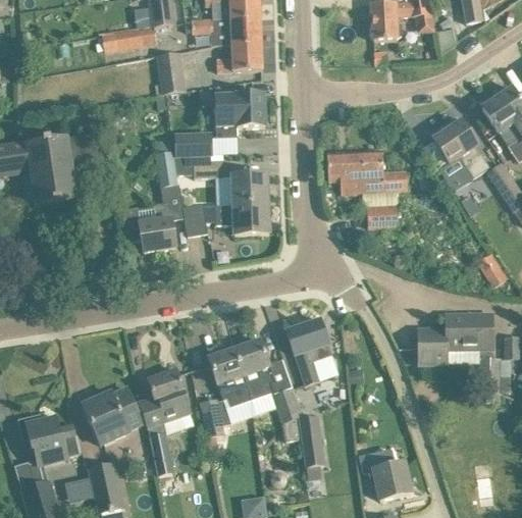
[(148,0),(152,27),(158,26),(175,22),(172,0),(148,0)]
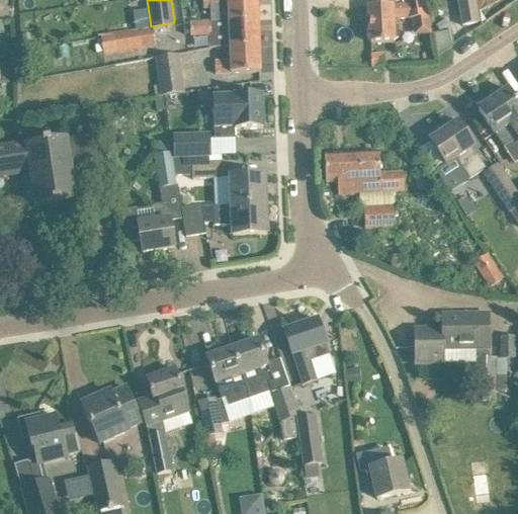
[(202,0),(203,6),(228,4),(229,18),(238,18),(258,17),(257,0),(202,0)]
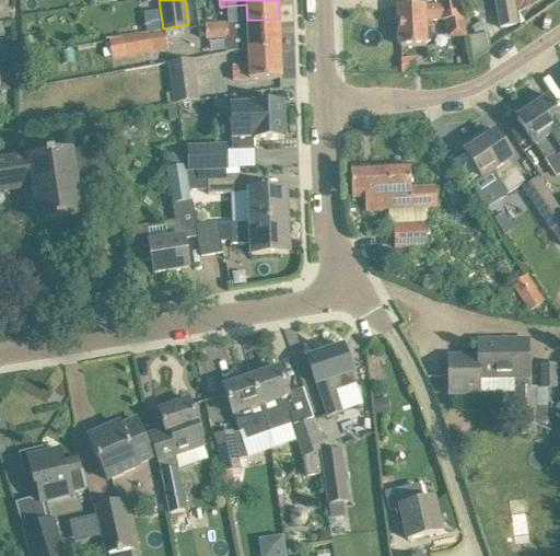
[(400,43),(409,43),(426,42),(424,18),(463,16),(461,0),(423,0),(423,2),(399,3),(400,43)]
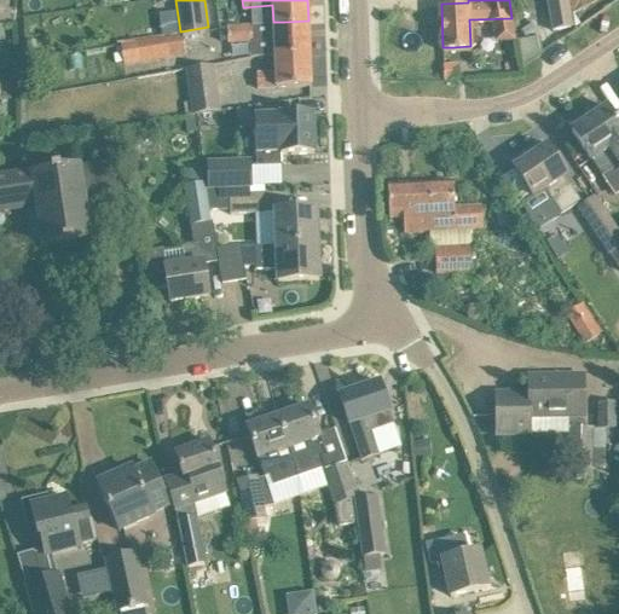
[(548,0),(553,27),(574,23),(572,11),(570,0),(548,0)]
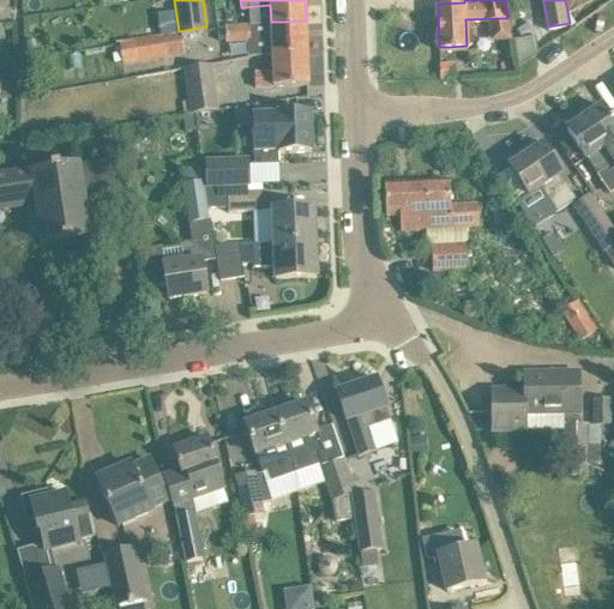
[(226,23),(227,40),(250,38),(250,53),(272,53),(307,50),(306,20),(282,22),(271,22),(226,23)]
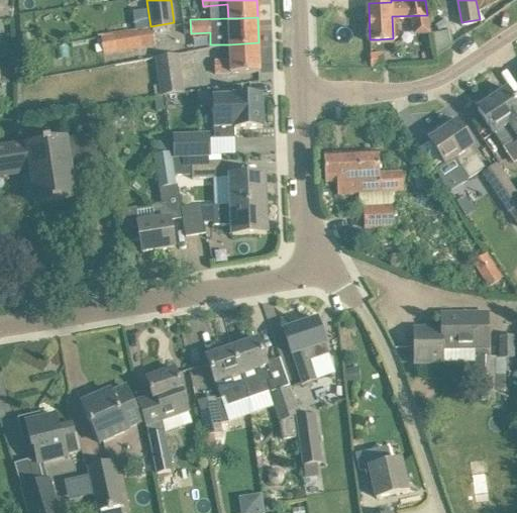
[(108,47),(117,45),(119,53),(160,44),(157,25),(150,26),(105,34),(108,47)]
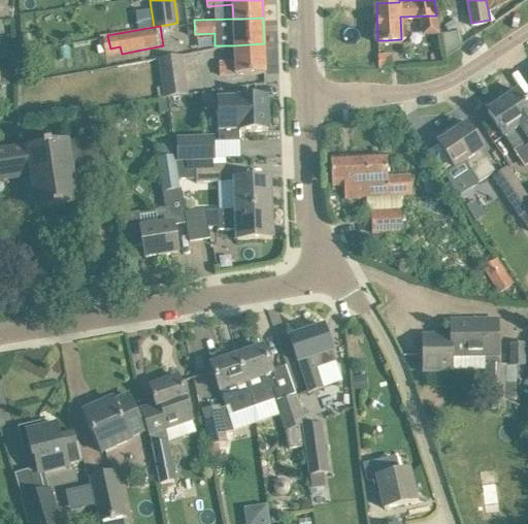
[(234,45),(234,59),(220,60),(221,72),(265,71),(264,43),(234,45)]
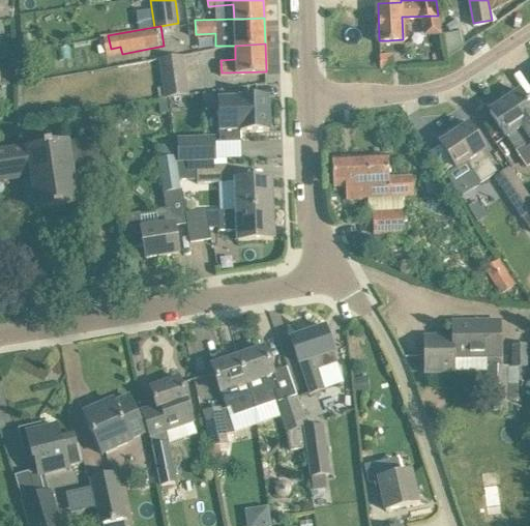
[(380,66),(393,66),(393,52),(380,52),(380,66)]
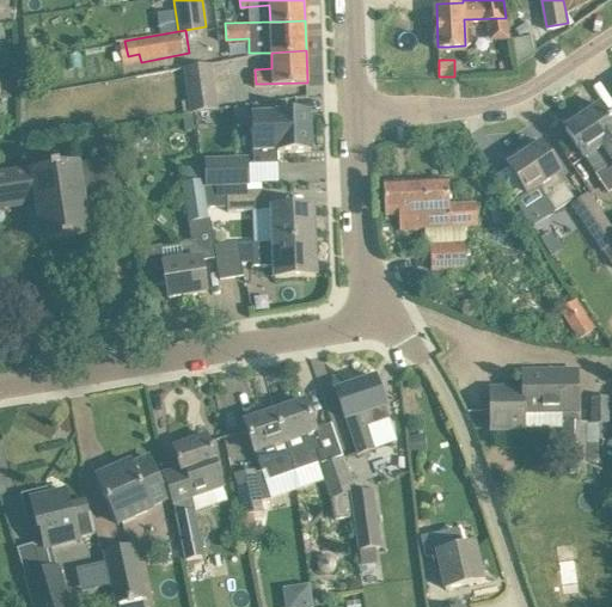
[(189,111),(219,106),(212,61),(183,65),(189,111)]
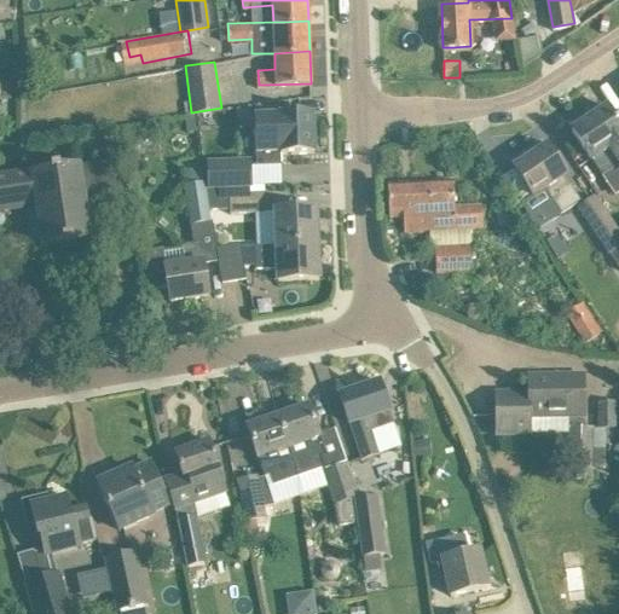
[(618,121),(607,104),(572,128),(576,133),(585,148),(590,156),(591,157),(597,167),(601,173),(618,161),(618,162),(618,121)]
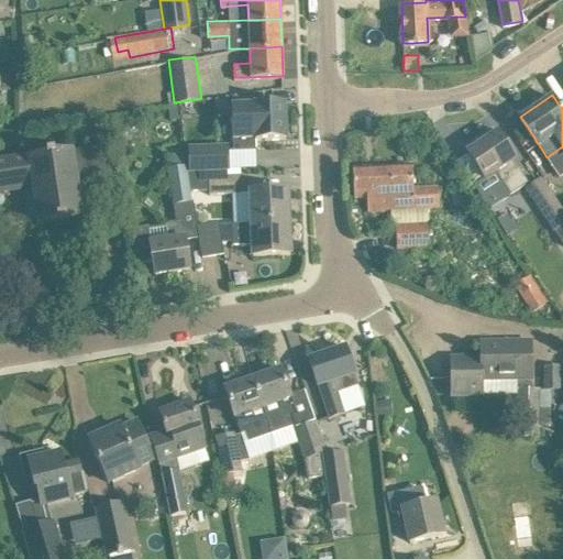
[(254,102),(232,102),(233,138),(234,149),(257,148),(257,138),(263,136),(285,136),(284,101),(279,101),(254,102)]
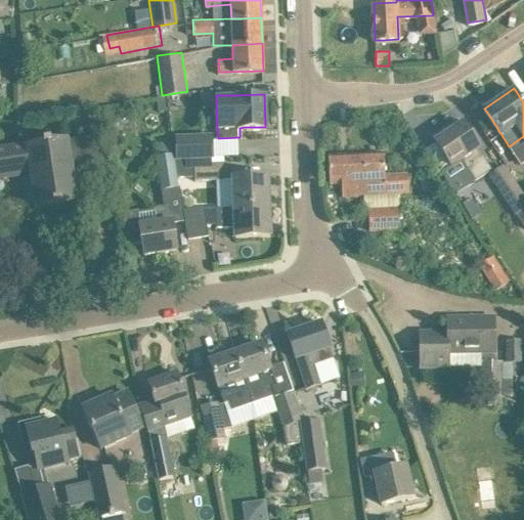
[(479,145),(464,122),(435,140),(451,165),(465,156),(470,163),(466,165),(475,179),(491,168),(487,162),(488,161),(478,145),(479,145)]
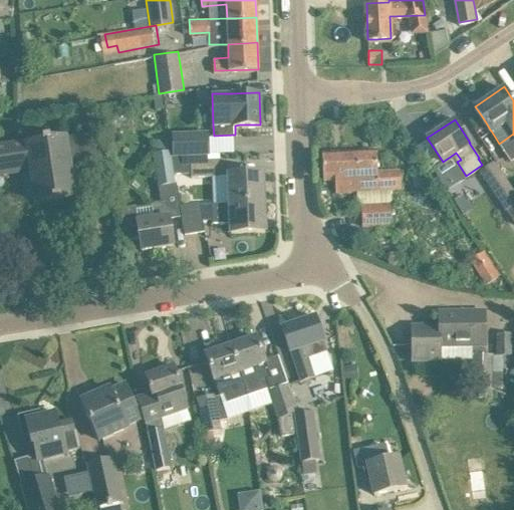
[(75,197),(70,162),(103,157),(98,130),(26,141),(26,139),(0,142),(0,173),(29,169),(35,203),(75,197)]
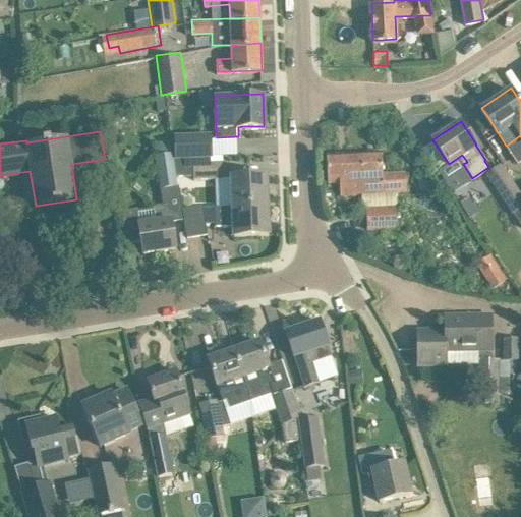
[(211,133),(174,134),(175,155),(175,157),(212,156),(211,133)]
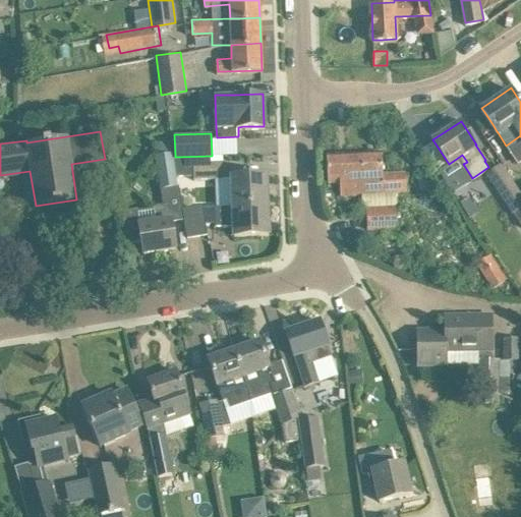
[(169,136),(154,140),(156,153),(161,188),(164,205),(167,204),(170,219),(171,219),(171,221),(184,219),(182,208),(176,174),(173,157),(172,150),(171,151),(171,150),(169,136)]
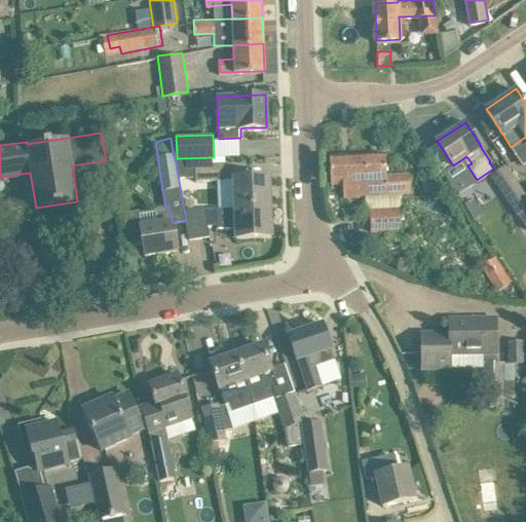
[(384,151),(330,154),(330,158),(331,183),(343,182),(343,194),(365,193),(366,209),(370,209),(390,207),(399,207),(399,191),(410,191),(409,173),(386,174),(384,151)]
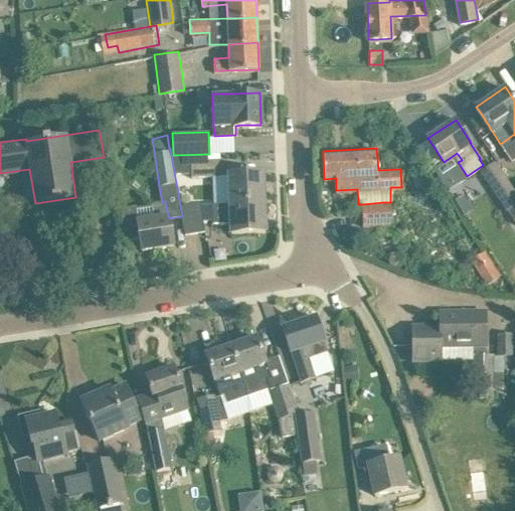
[(209,154),(173,155),(176,173),(191,172),(191,176),(221,175),(220,157),(209,157),(209,154)]
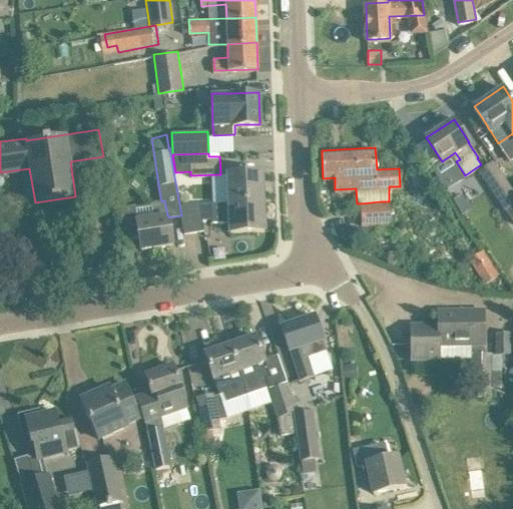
[(512,187),(494,159),(478,169),(504,209),(506,208),(512,218),(512,187)]
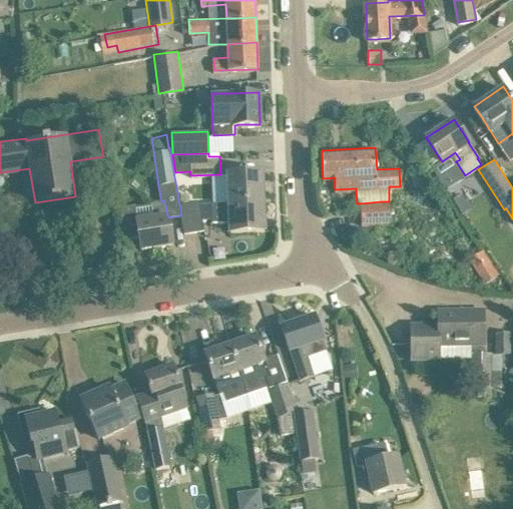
[(241,171),(227,172),(228,202),(254,201),(259,201),(263,200),(262,170),(257,171),(241,171)]
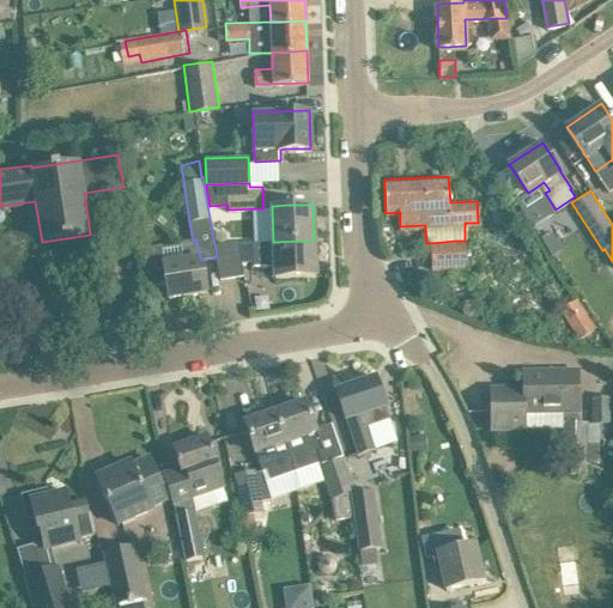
[(162,243),(143,247),(149,284),(167,280),(169,296),(206,290),(205,283),(202,266),(201,260),(201,257),(200,257),(196,239),(193,241),(180,242),(180,244),(163,247),(162,243)]
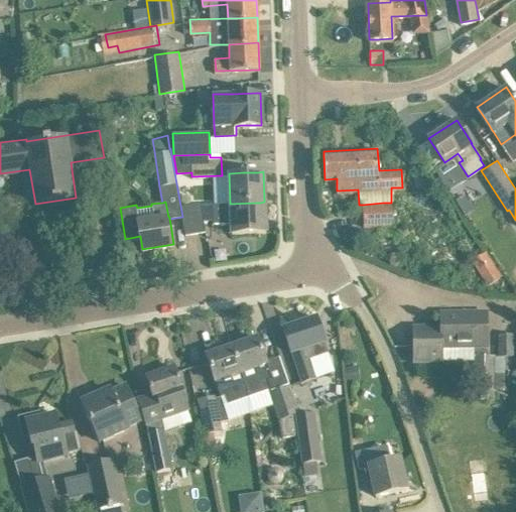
[(201,202),(180,206),(182,217),(185,234),(206,231),(204,220),(213,220),(213,204),(202,204),(201,202)]
